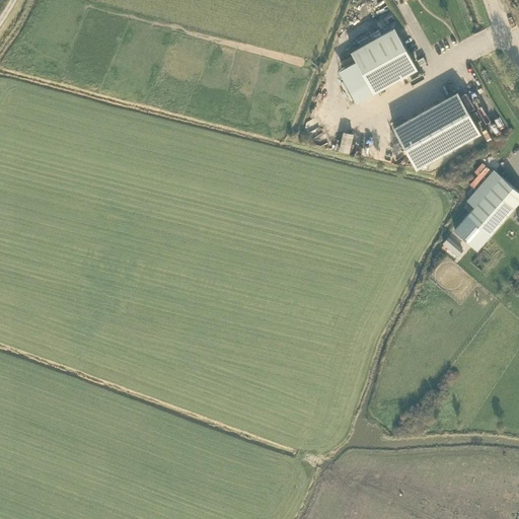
[(352,52),(374,92),(418,69),(394,27),(352,52)]
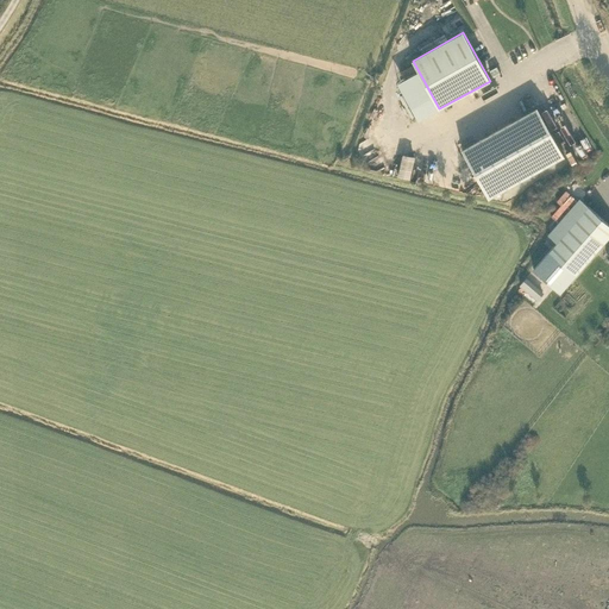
[(489,198),(552,163),(564,156),(552,133),(538,107),(462,150),(489,198)]
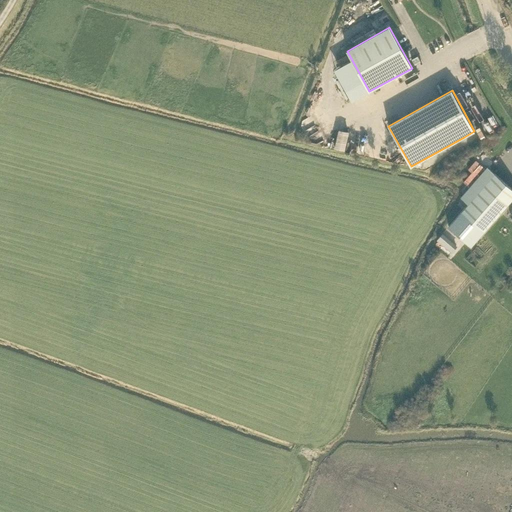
[(340,125),(335,147),(346,150),(351,128),(340,125)]
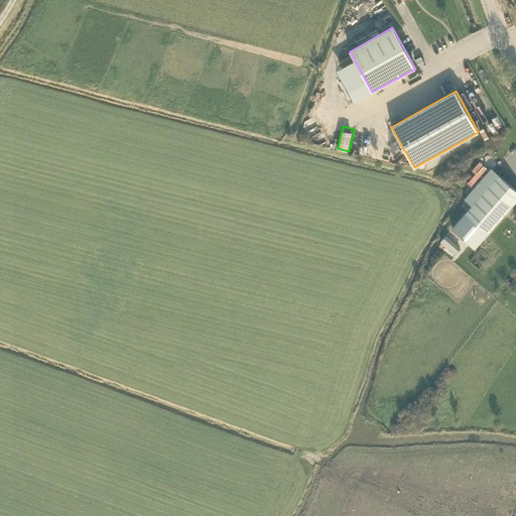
[(476,172),(479,174),(488,164),(485,162),(476,172)]
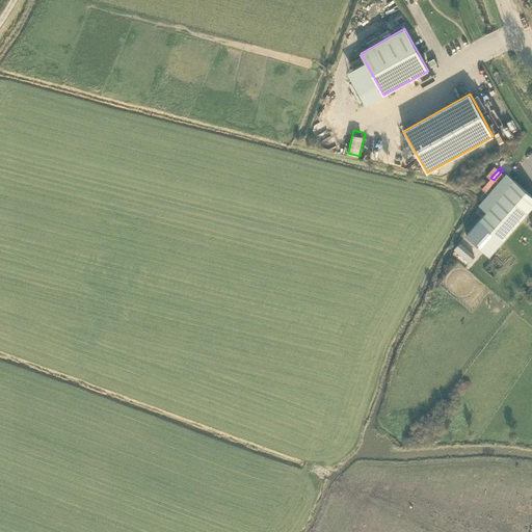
[(531,207),(531,195),(506,174),(479,206),(486,212),(466,236),(489,257),(531,207)]
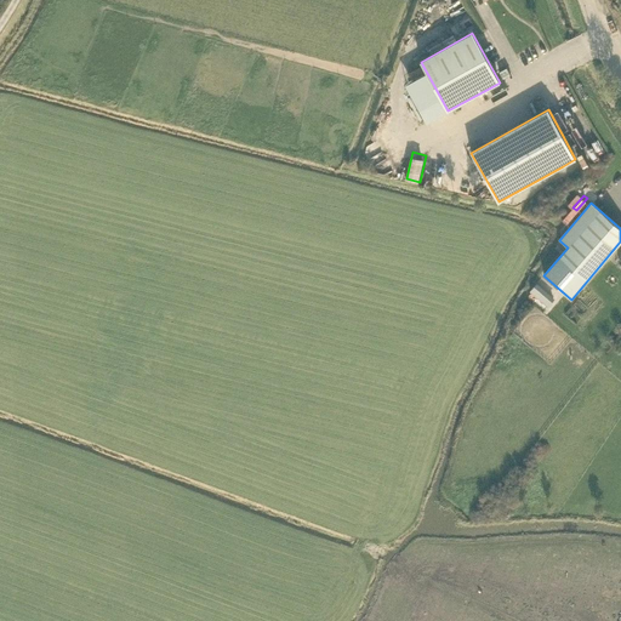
[(528,291),(546,306),(552,300),(535,284),(528,291)]
